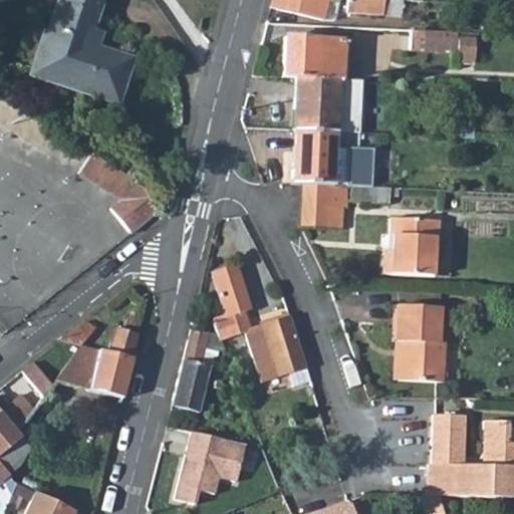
[(133,58),(87,43),(100,0),(54,0),(36,57),(47,61),(40,80),(117,105),(133,58)]
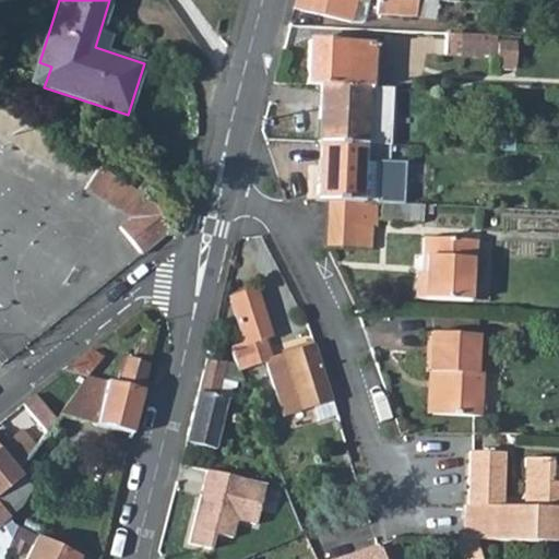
[(295,0),(293,8),(351,22),(351,20),(360,20),(366,0),(295,0)]
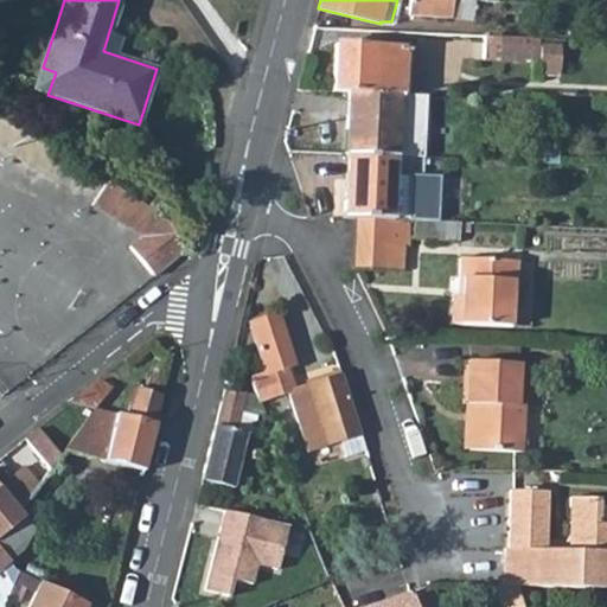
[(473,1),(461,0),(409,0),(408,14),(472,20),(473,1)]
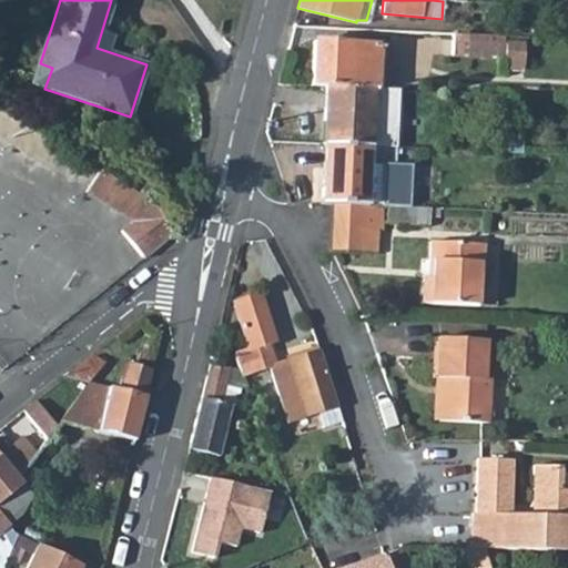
[(504,37),(453,33),(450,56),(503,59),(504,37)]
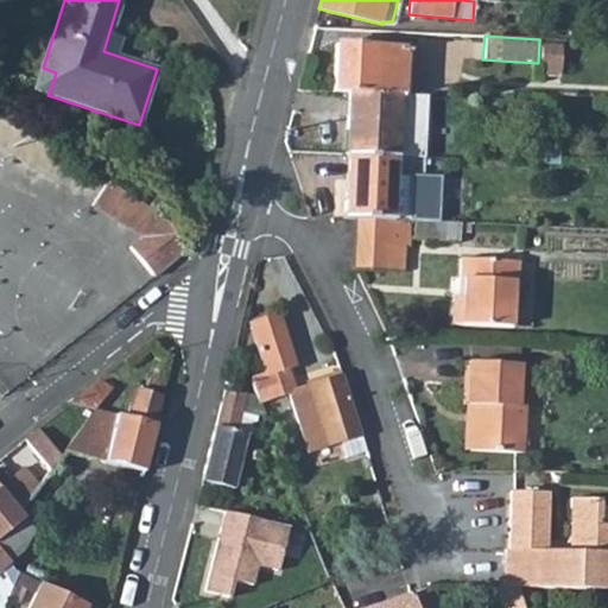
[(334,92),(349,92),(403,94),(405,61),(415,61),(415,50),(374,49),(374,46),(336,45),(334,92)]
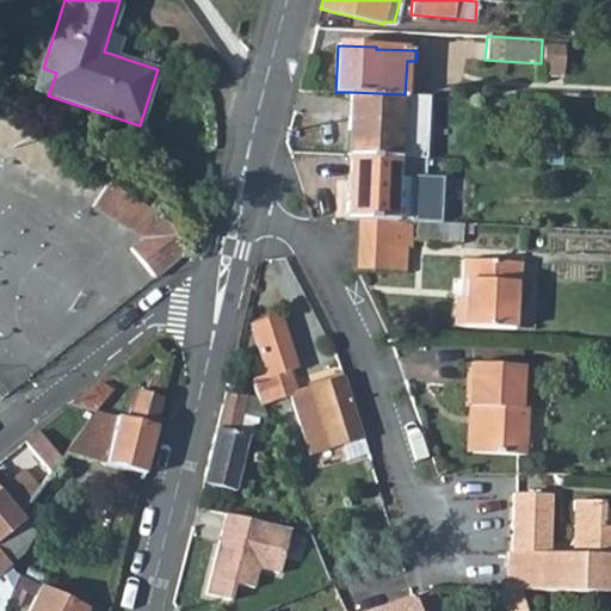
[(405,94),(351,92),(350,123),(356,123),(355,155),(397,158),(400,131),(426,133),(427,96),(414,96),(405,94)]
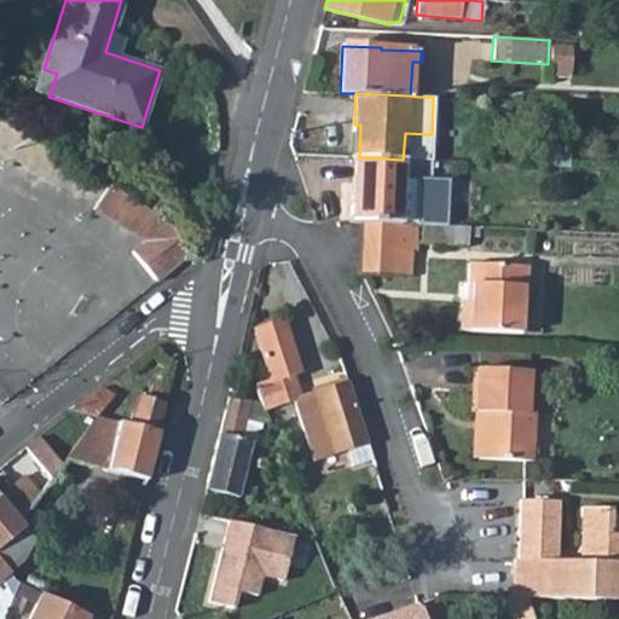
[(353,157),(352,221),(364,223),(400,224),(401,179),(429,180),(431,161),(403,160),(359,157),(353,157)]
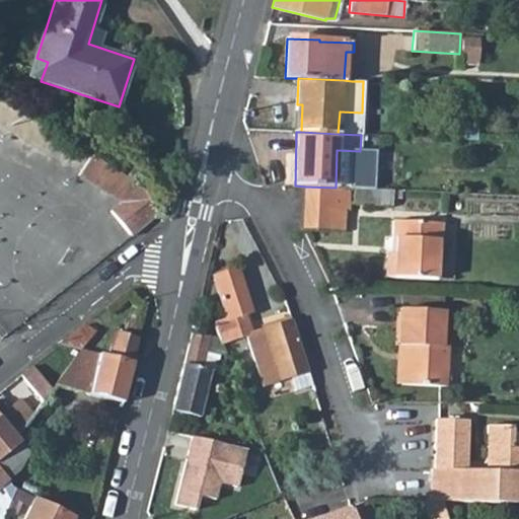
[(110,211),(131,236),(158,214),(159,213),(142,188),(89,154),(77,173),(122,202),(110,211)]
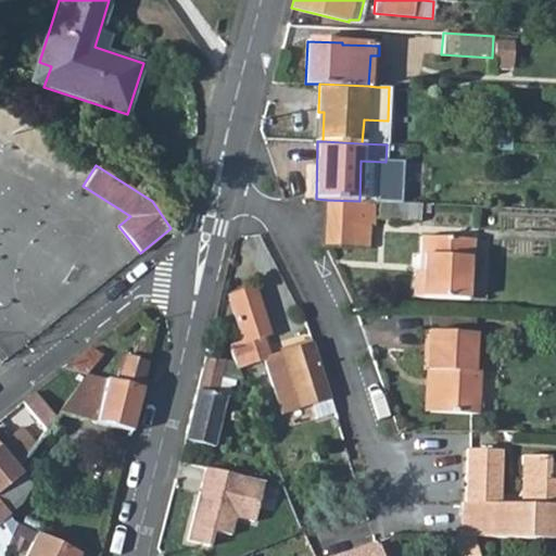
[(327,200),(325,245),(368,249),(369,224),(373,224),(373,202),(359,201),(327,200)]
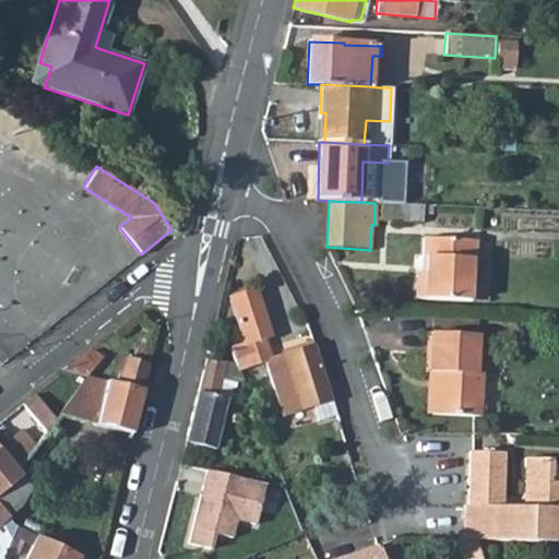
[(420,205),(387,203),(380,203),(379,218),(419,221),(420,205)]
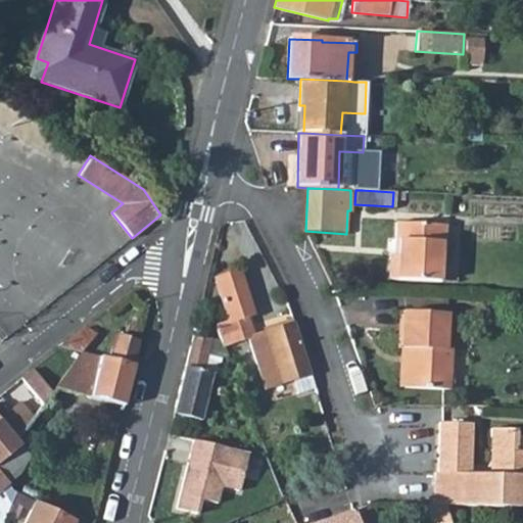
[(394,223),(393,244),(440,246),(441,225),(394,223)]
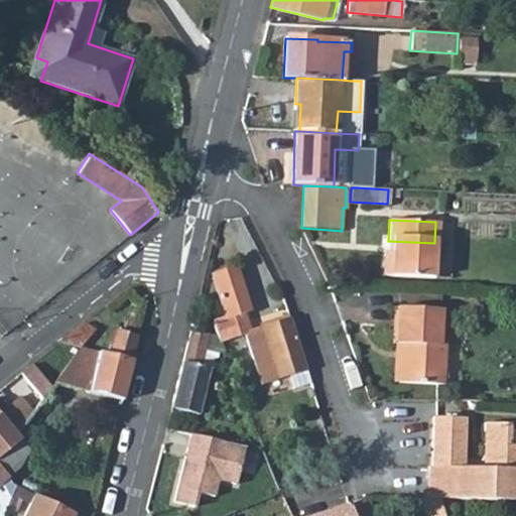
[(382,252),(381,276),(432,278),(434,243),(388,241),(387,252),(382,252)]
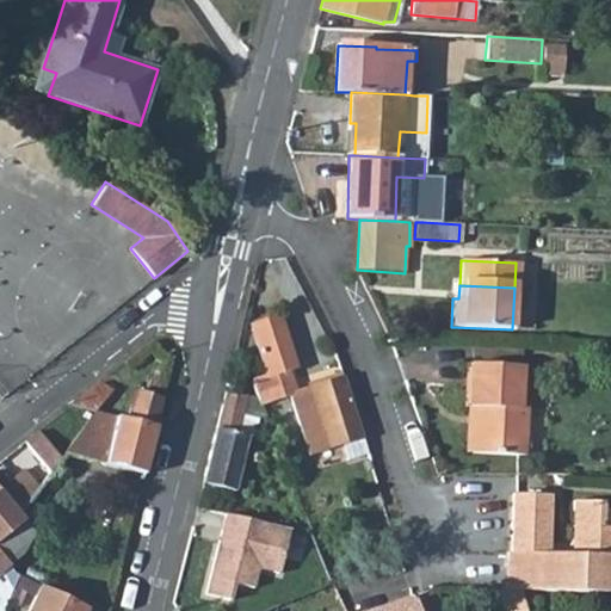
[(260,407),(289,397),(310,455),(363,437),(344,378),(301,394),(291,366),(295,366),(278,318),(252,326),(266,375),(250,381),(257,399),(260,407)]
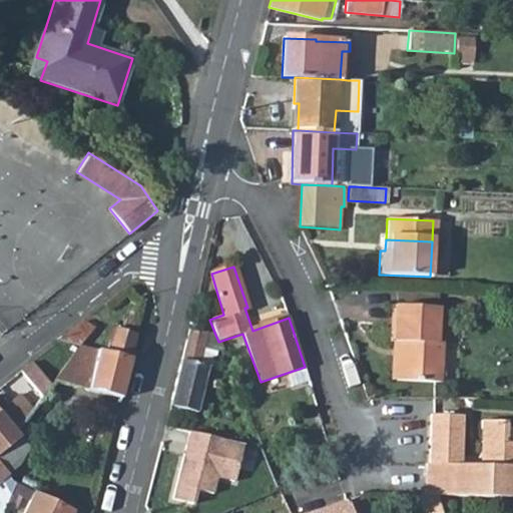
[(433,307),(392,306),(389,379),(438,381),(440,343),(432,342),(433,307)]
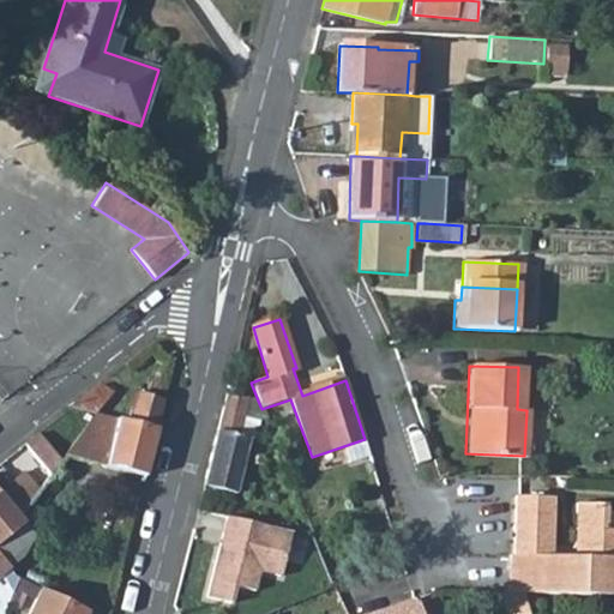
[(102,384),(101,385),(72,408),(95,414),(113,392),(102,384)]
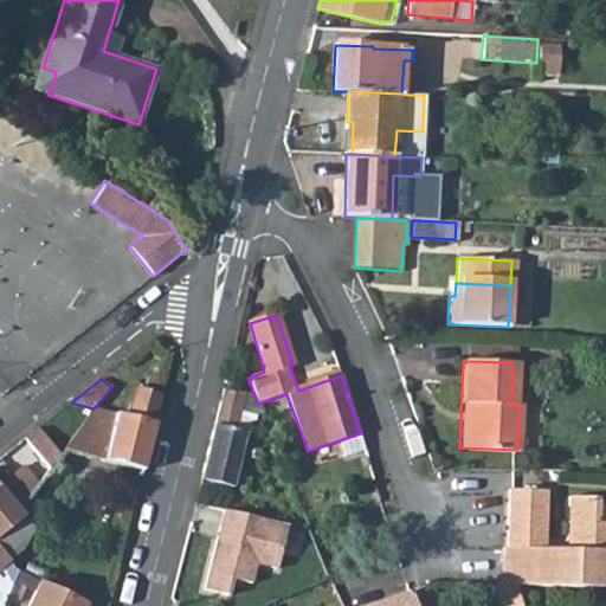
[(255,395),(224,388),(201,479),(232,488),(245,432),(237,429),(242,410),(257,413),(262,414),(258,404),(255,395)]
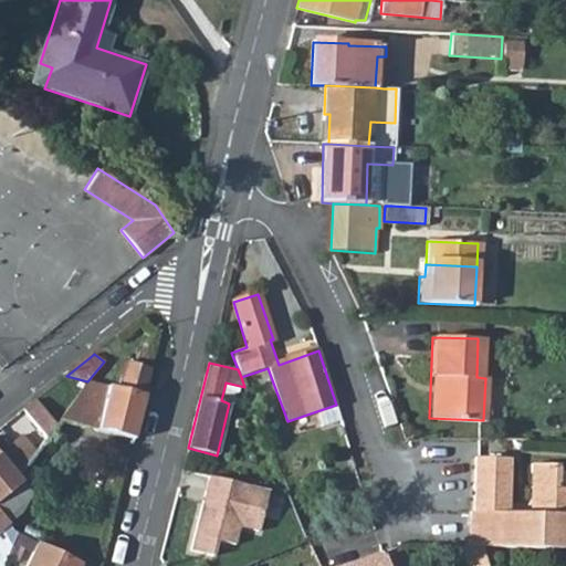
[(59,420),(133,439),(144,395),(150,369),(126,364),(119,389),(87,381),(59,420)]
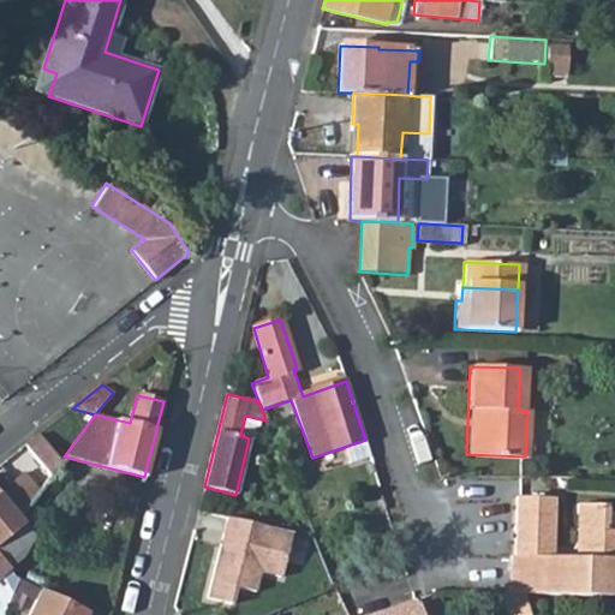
[(256,440),(261,419),(245,416),(240,435),(249,439),(256,440)]
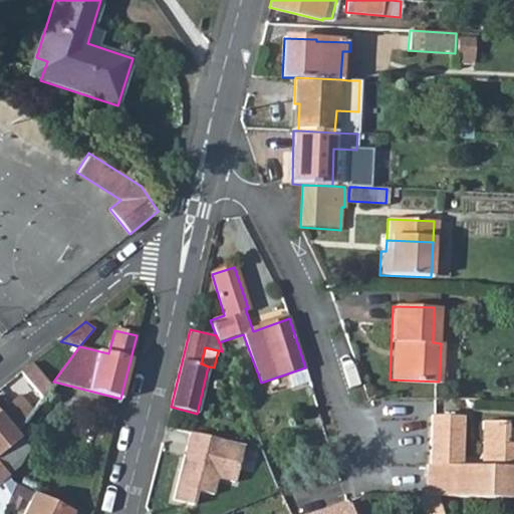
[(50,386),(32,363),(21,373),(41,398),(50,386)]
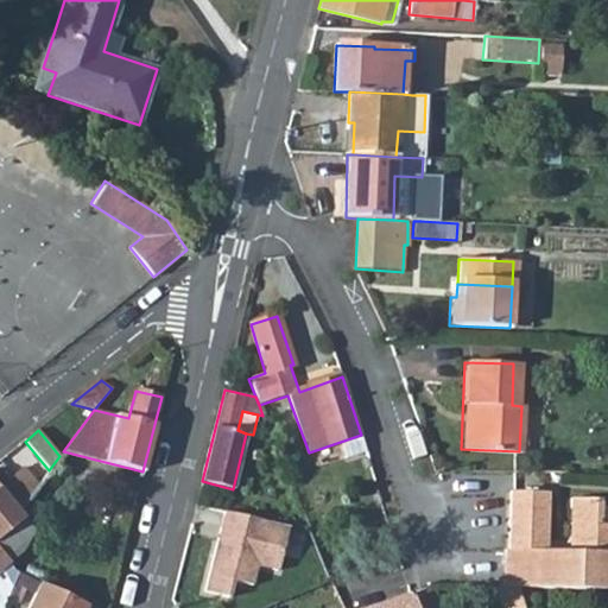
[(0,531),(19,515),(17,512),(21,507),(25,504),(37,487),(20,466),(0,481),(0,531)]
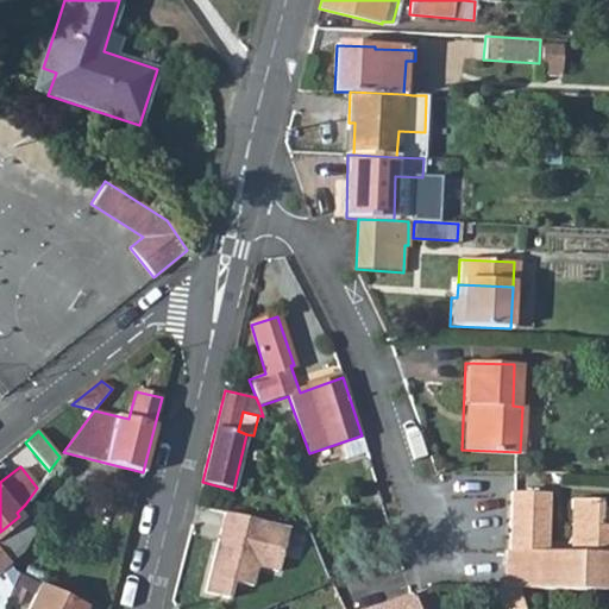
[(546,550),(550,490),(509,488),(507,547),(502,547),(500,586),(518,586),(604,590),(608,590),(608,526),(602,526),(603,501),(573,498),(571,551),(546,550)]
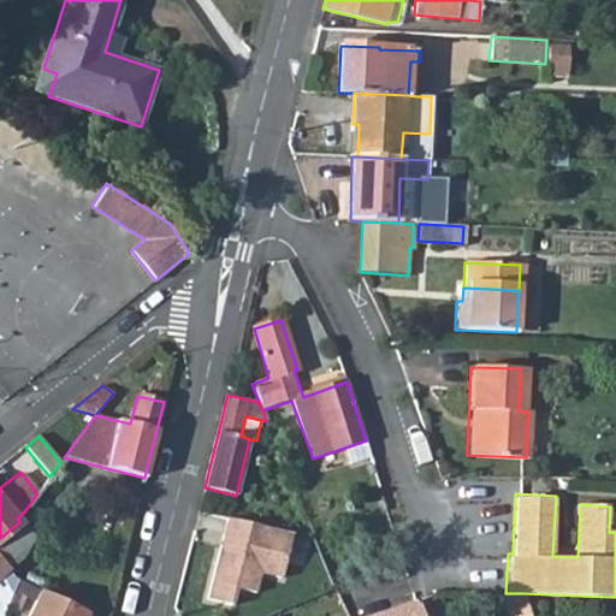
[(23,526),(28,521),(22,514),(17,519),(19,522),(23,526)]
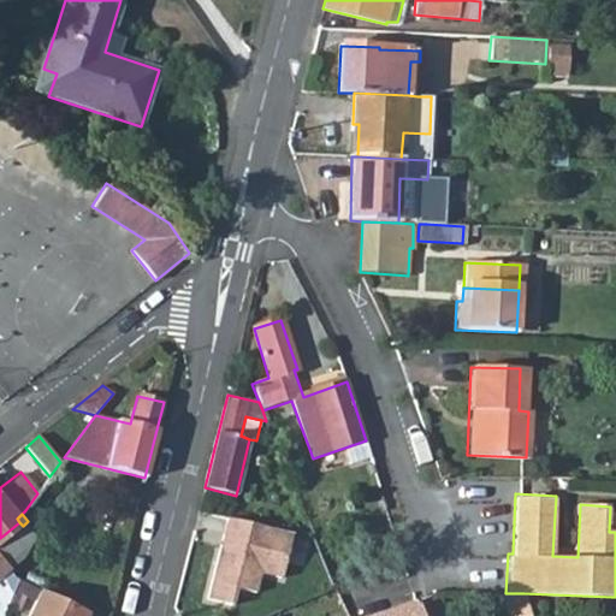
[(294,535),(229,519),(207,600),(232,606),(236,588),(256,593),(261,573),(283,579),(294,535)]
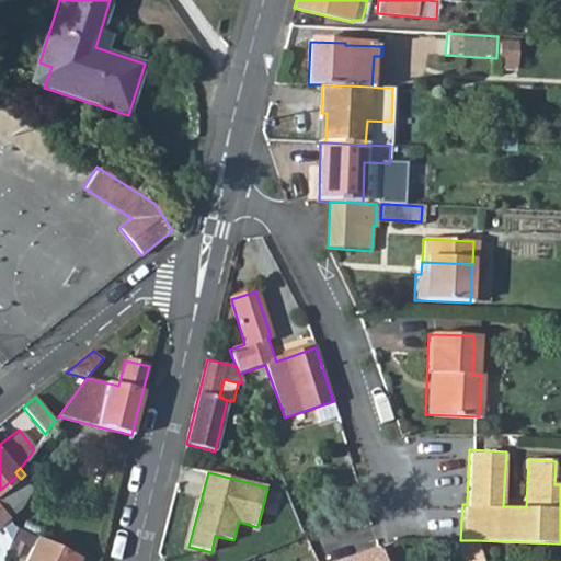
[(18,476),(0,490),(0,510),(7,518),(20,507),(30,490),(21,479),(18,476)]
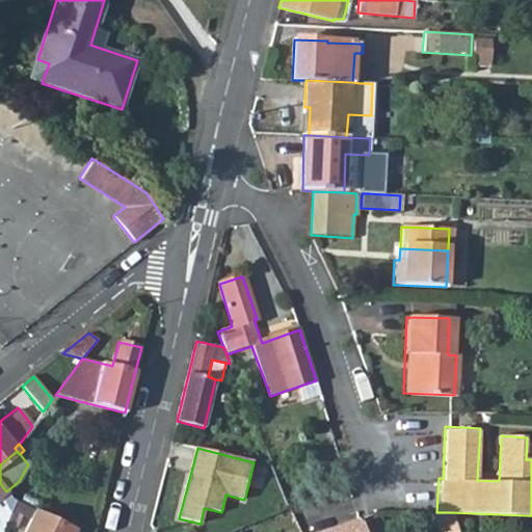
[(0,531),(2,531),(6,524),(15,501),(6,491),(0,483),(0,531)]
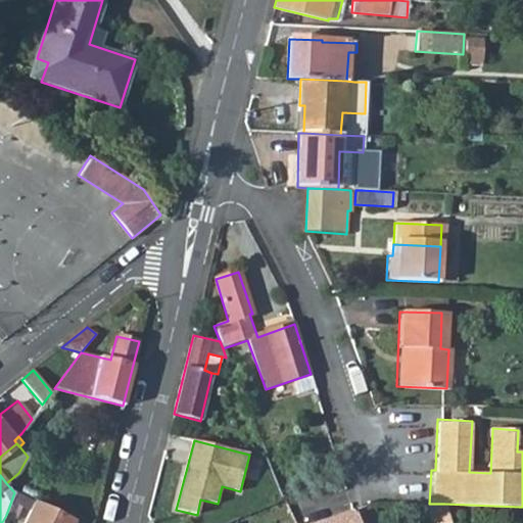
[(73,522),(74,521),(14,492),(6,515),(21,522),(73,522)]
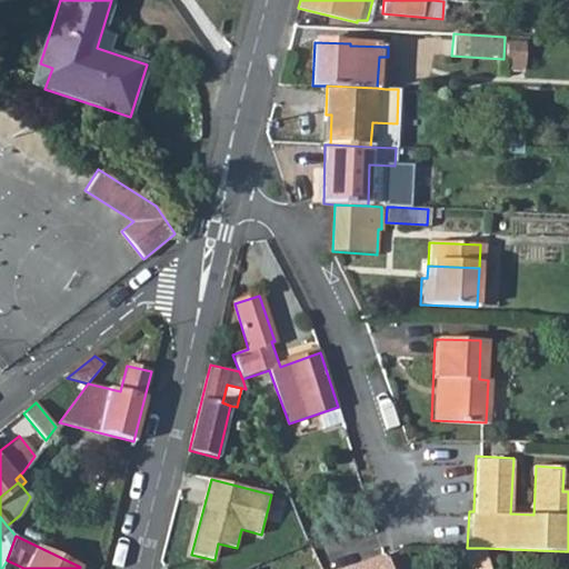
[(467,568),(482,568),(489,567),(483,548),(467,548),(461,547),(467,568)]
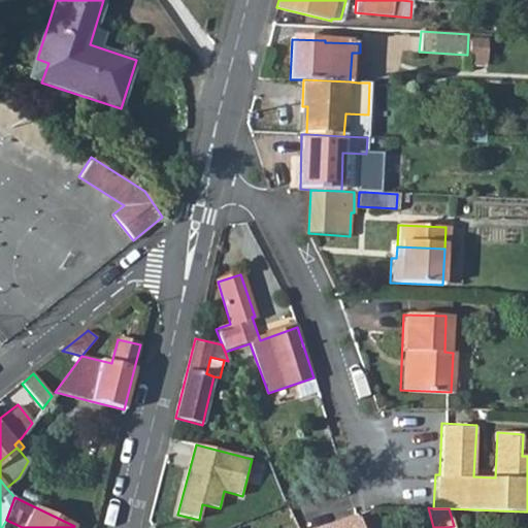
[(361,527),(358,516),(322,527),(361,527)]
